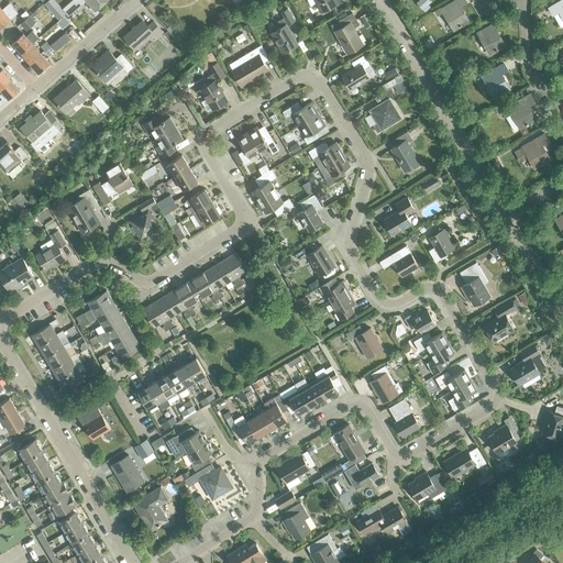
[(48,0),(44,3),(51,11),(57,4),(52,0),(48,0)]
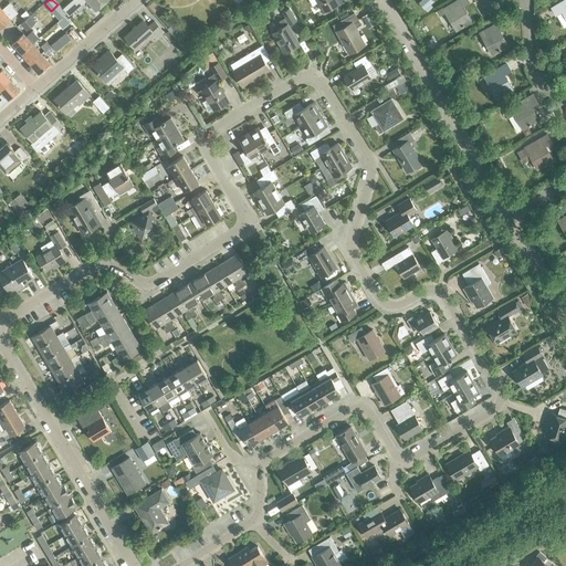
[(84,0),(85,0),(95,11),(107,0),(80,0),(82,2),(84,0)]
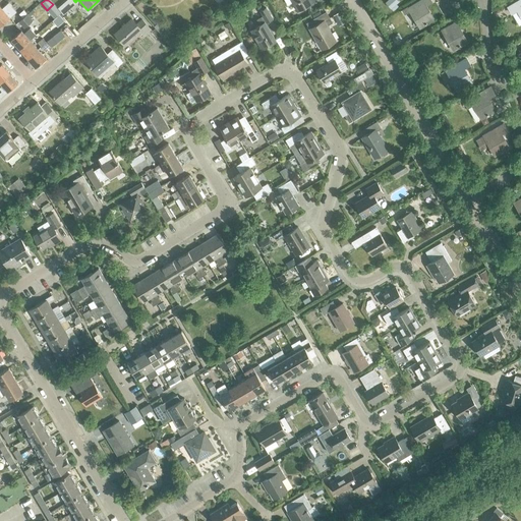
[(310,0),(291,0),(297,10),(311,1),(310,0)]
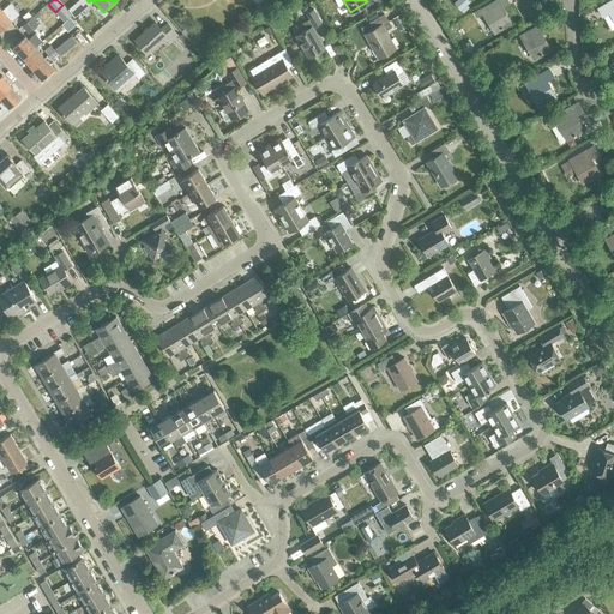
[(457,0),(455,2),(461,11),(470,1),(468,0),(457,0)]
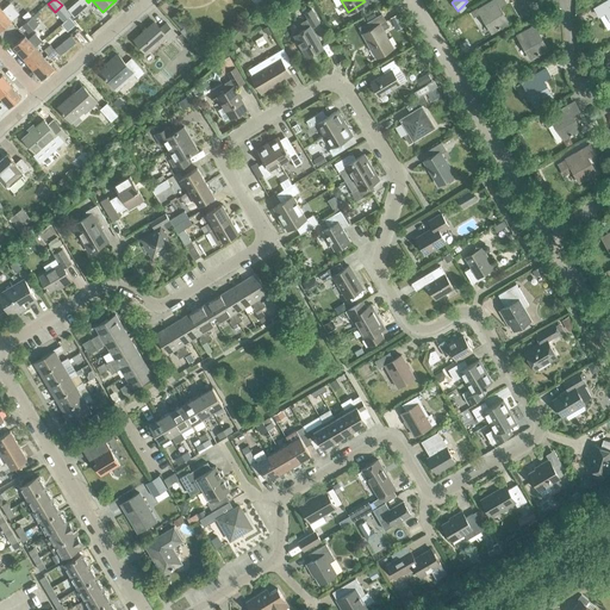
[(491,31),(508,22),(498,6),(504,2),(503,0),(491,0),(471,13),(473,17),(480,13),(491,31)]
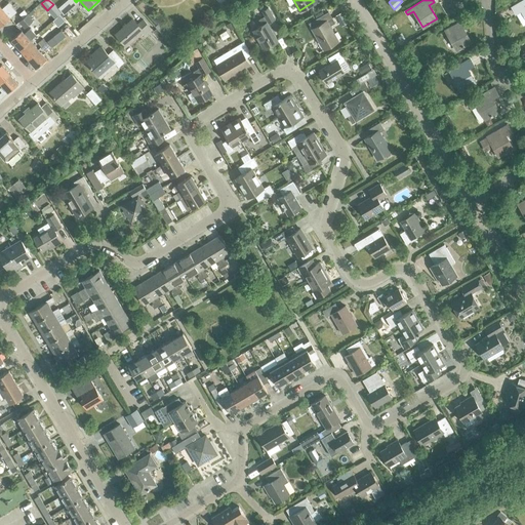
[(524,16),(524,0),(523,0),(512,7),(515,13),(521,10),(524,16)]
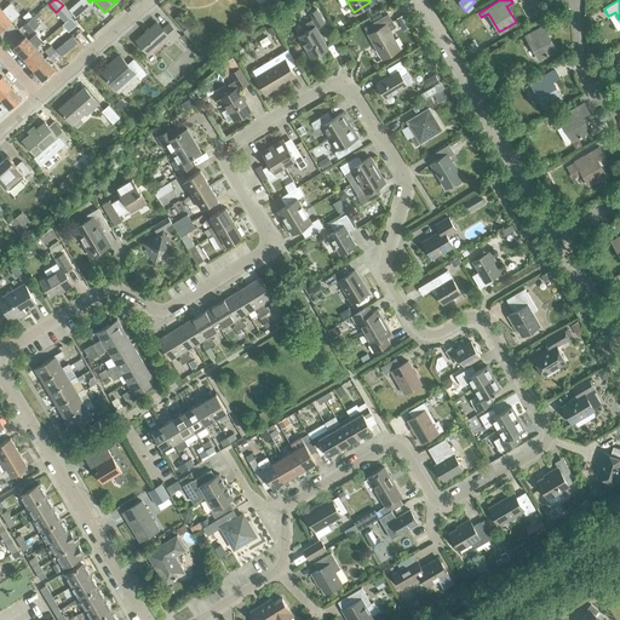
[(76,10),(90,24),(96,18),(82,4),(76,10)]
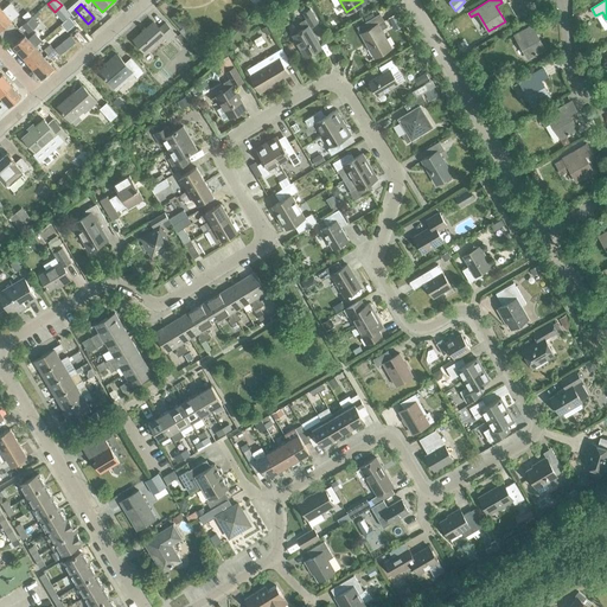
[(311,25),(311,26),(317,21),(310,8),(304,13),(306,18),(300,23),(304,29),(293,34),(305,56),(320,48),(308,26),(311,25)]
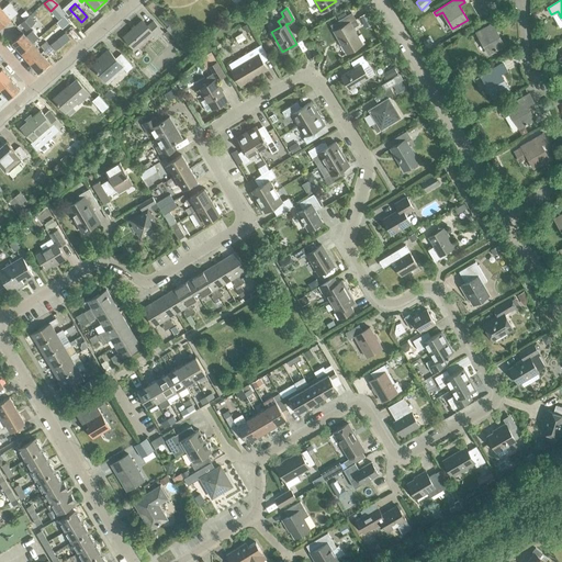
[(1,9),(0,10),(0,27),(11,19),(1,9)]
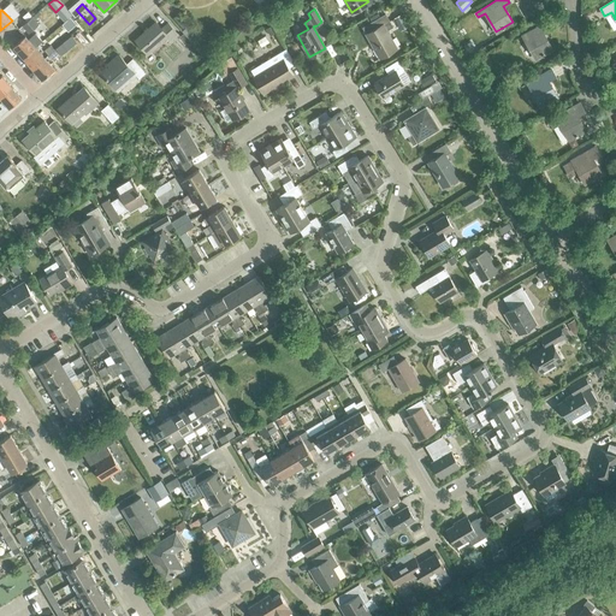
[(22,25),(33,17),(30,18),(23,10),(15,17),(22,25)]
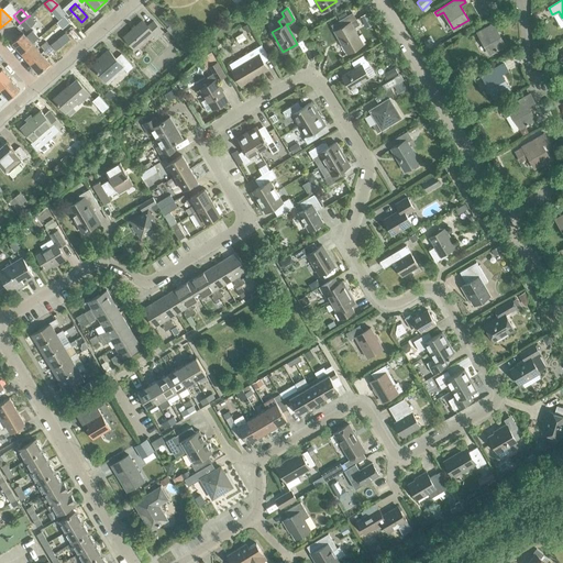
[(58,20),(65,14),(63,11),(55,17),(58,20)]
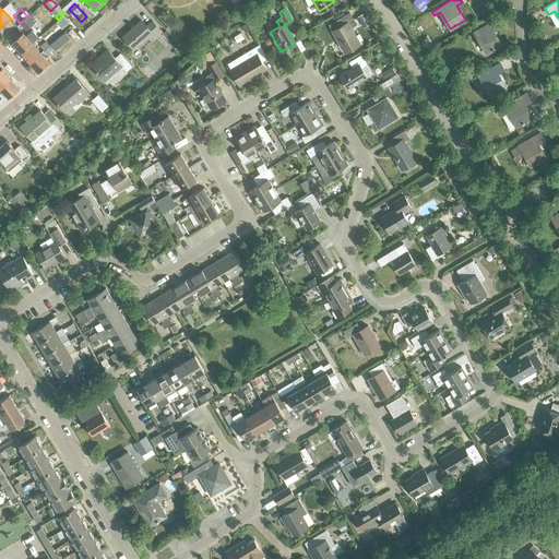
[(166,28),(177,40),(182,35),(173,23),(162,11),(156,16),(167,27),(166,28)]
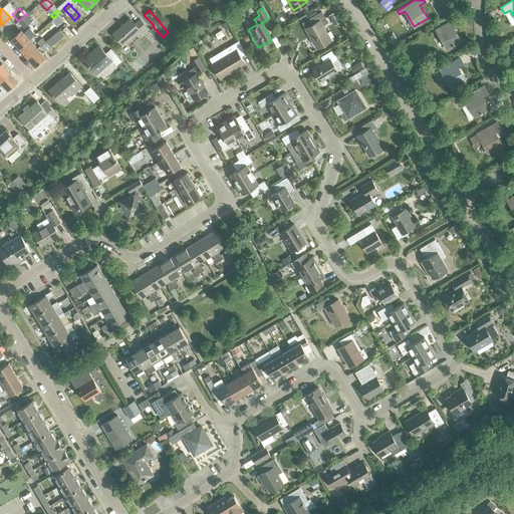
[(305,27),(316,48),(330,40),(321,25),(326,22),(321,12),(308,19),(311,24),(305,27)]
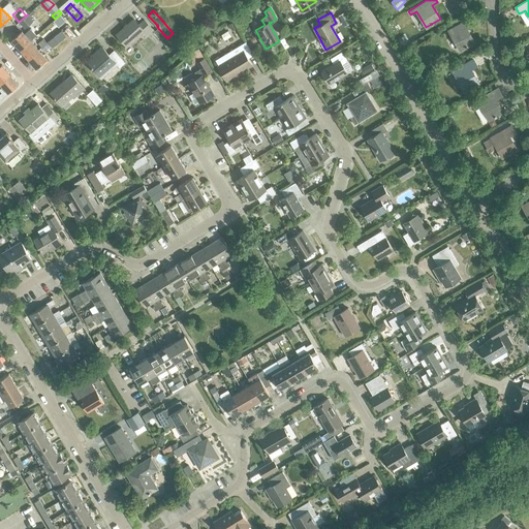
[(28,14),(19,22),(25,29),(33,21),(28,14)]
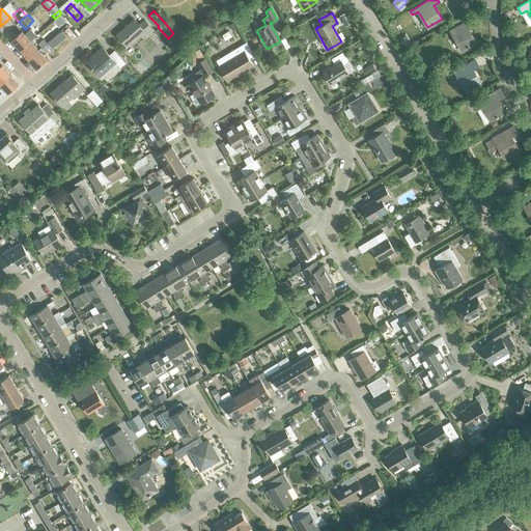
[(398,20),(401,25),(410,20),(406,15),(398,20)]
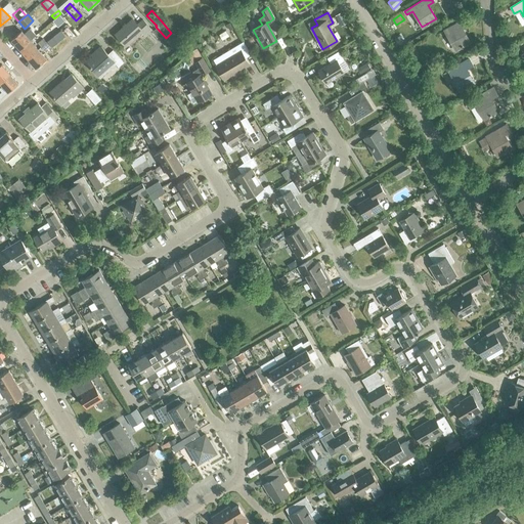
[(444,30),(455,49),(470,41),(462,28),(468,25),(464,18),(444,30)]
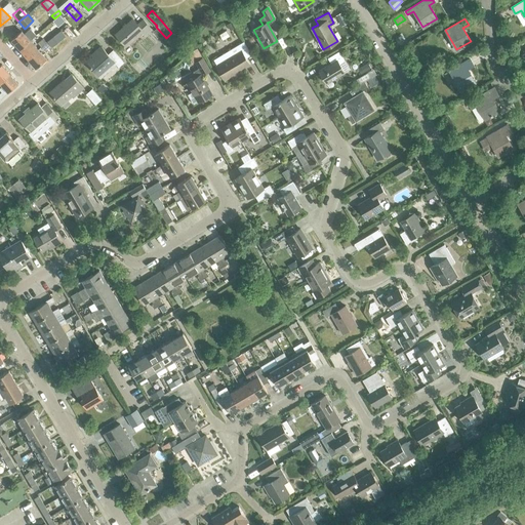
[(143,21),(137,25),(132,19),(116,35),(126,46),(142,33),(145,36),(152,30),(143,21)]
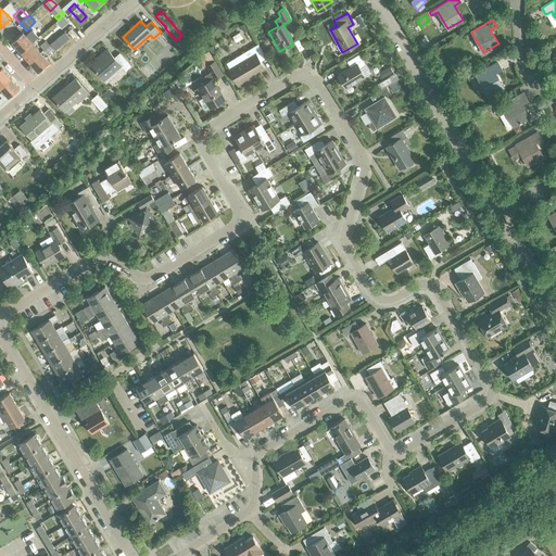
[(21,52),(32,42),(23,33),(12,42),(21,52)]
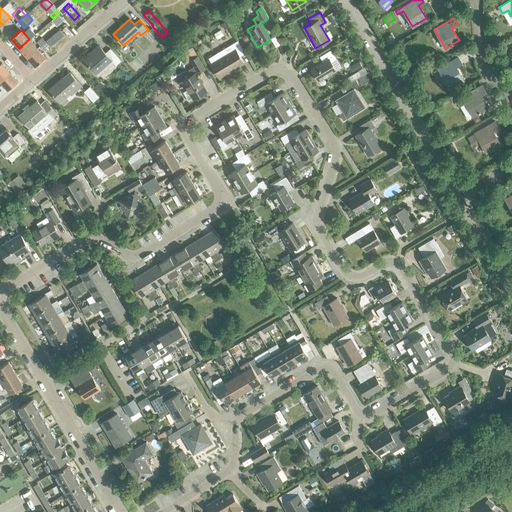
[(45,41),(49,38),(46,34),(42,38),(42,37),(37,42),(43,49),(48,44),(45,41)]
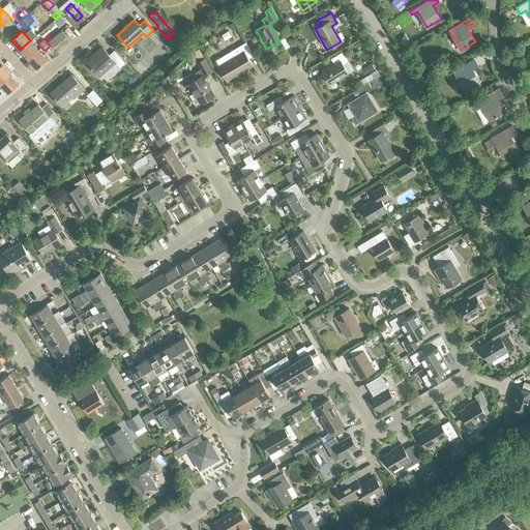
[(48,42),(52,48),(58,43),(54,37),(48,42)]
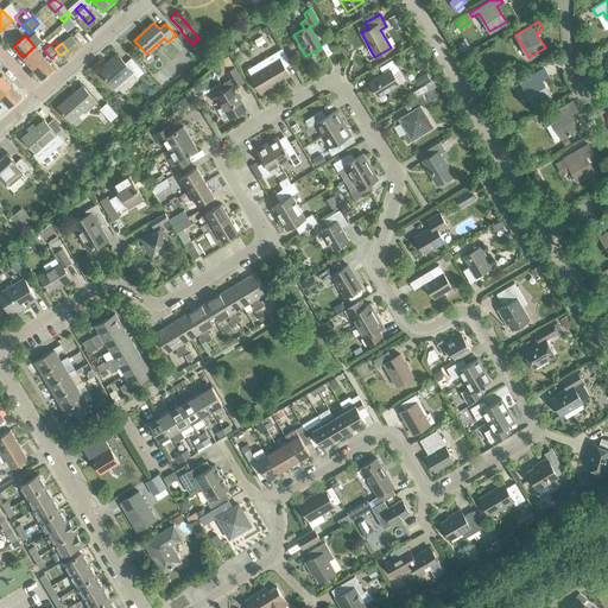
[(32,68),(44,57),(35,46),(23,57),(32,68)]
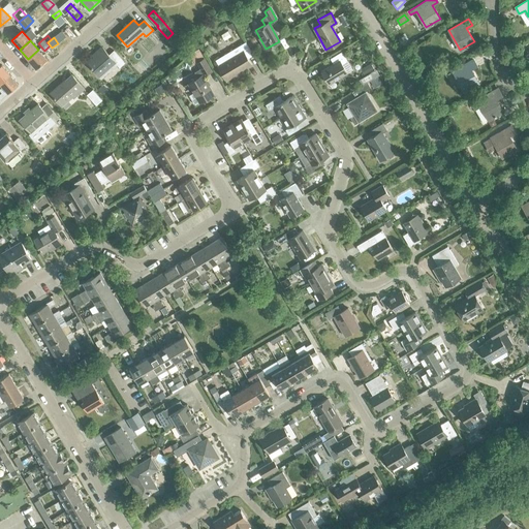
[(217,65),(226,80),(251,65),(247,58),(253,54),(245,42),(230,51),(215,60),(218,65),(217,65)]
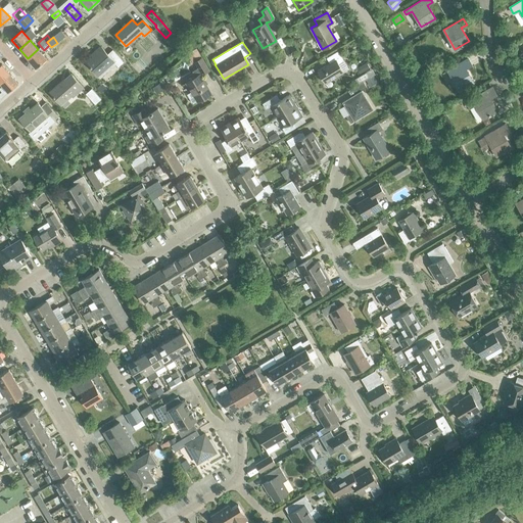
[(112,50),(108,55),(101,47),(95,53),(96,54),(87,63),(99,78),(114,63),(117,66),(123,62),(112,50)]
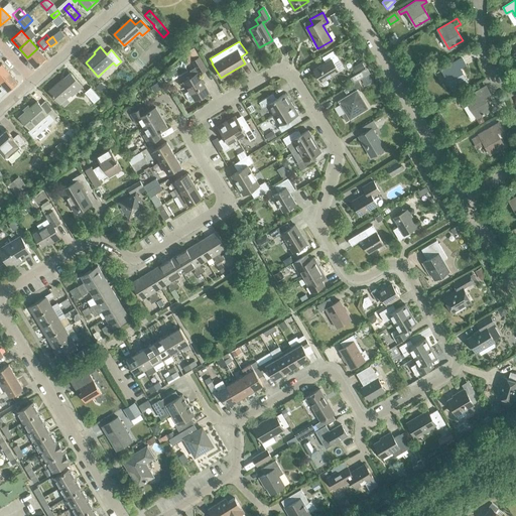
[(37,48),(27,57),(35,67),(45,57),(37,48)]
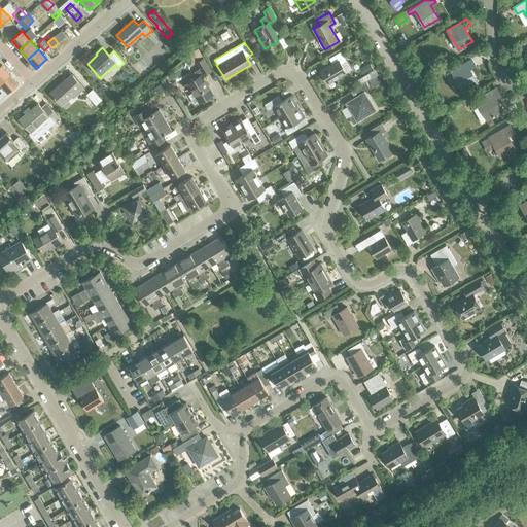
[(202,75),(210,70),(199,50),(190,56),(195,63),(196,62),(200,68),(194,72),(197,77),(187,82),(194,92),(188,95),(194,104),(199,101),(199,102),(212,94),(202,75)]
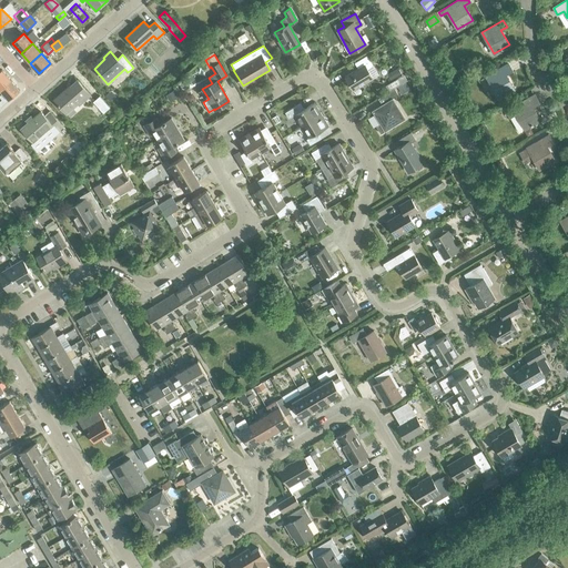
[(345,75),(353,89),(372,77),(366,68),(373,64),(366,54),(354,62),(357,68),(345,75)]
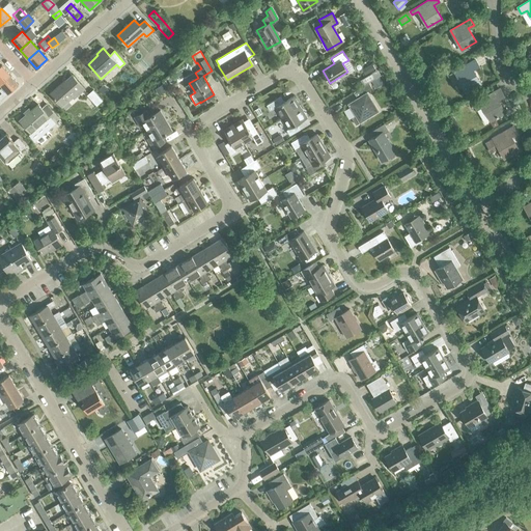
[(454,71),(466,91),(480,83),(473,71),(472,68),(478,65),(474,59),(454,71)]
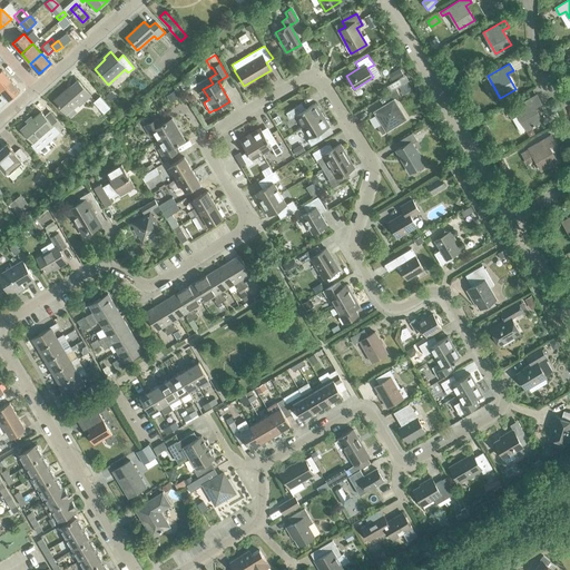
[(389,74),(392,80),(403,75),(399,68),(389,74)]
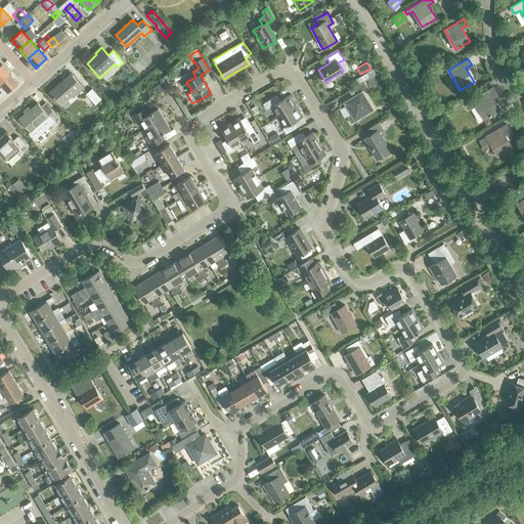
[(0,82),(10,74),(2,64),(0,66),(0,82)]
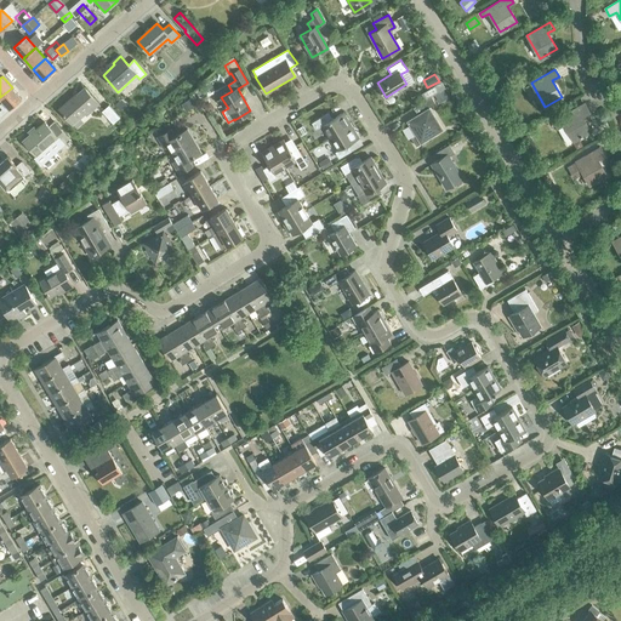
[(12,87),(0,97),(0,98),(4,102),(0,104),(0,106),(3,109),(0,110),(0,117),(22,98),(12,87)]
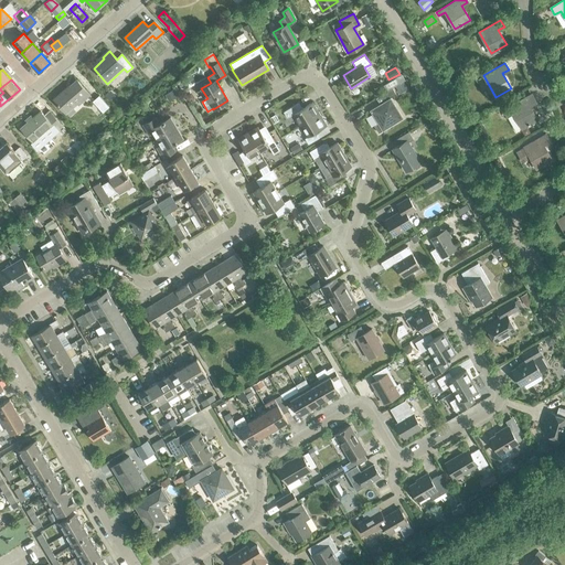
[(78,105),(89,95),(76,81),(66,89),(66,88),(53,99),(70,117),(76,110),(73,107),(77,104),(78,105)]
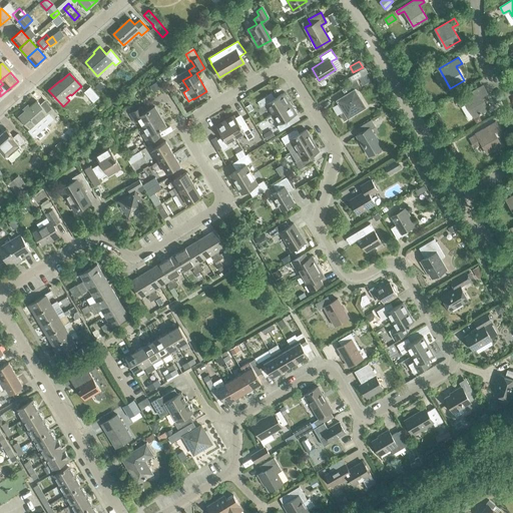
[(339,113),(343,120),(366,106),(354,87),(359,84),(356,79),(345,86),(348,91),(335,99),(342,111),(339,113)]
